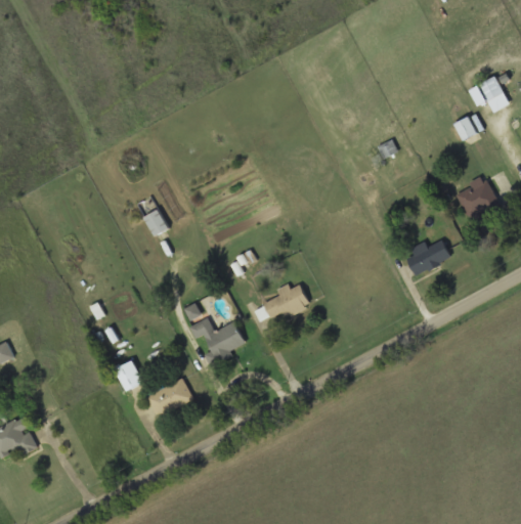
[(509,102),(492,76),(476,85),(492,113),(509,102)]
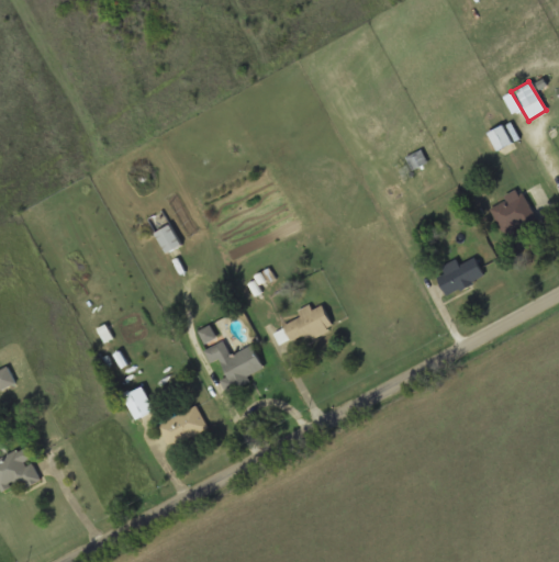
[(495,150),(511,143),(502,125),(487,132),(495,150)]
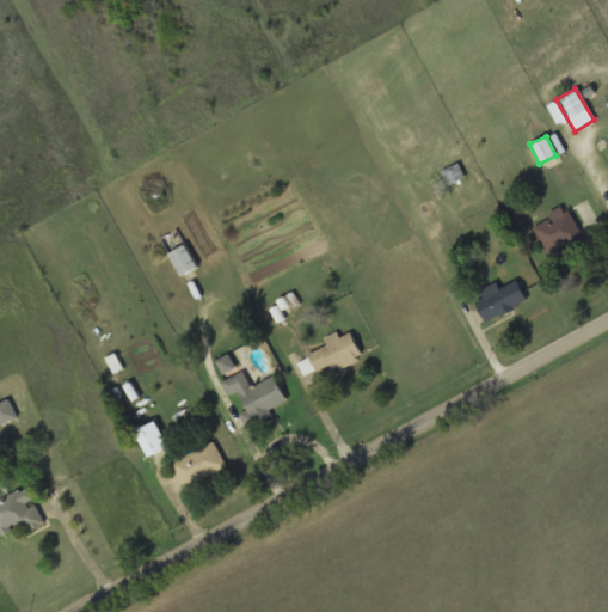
[(462,177),(455,163),(435,173),(443,188),(462,177)]
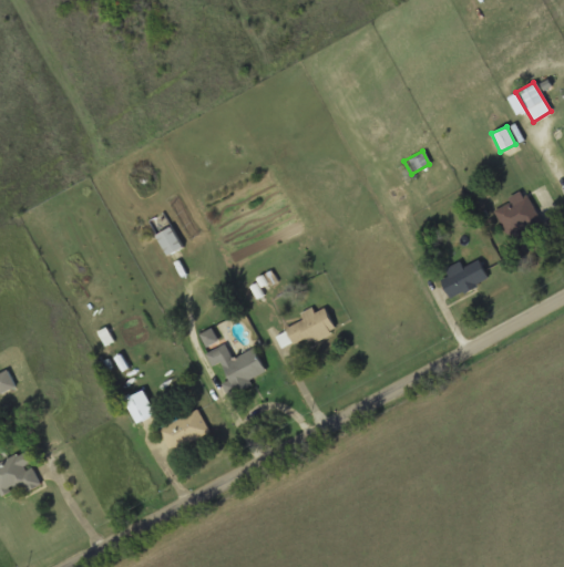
[(539,225),(525,192),(493,205),(506,238),(539,225)]
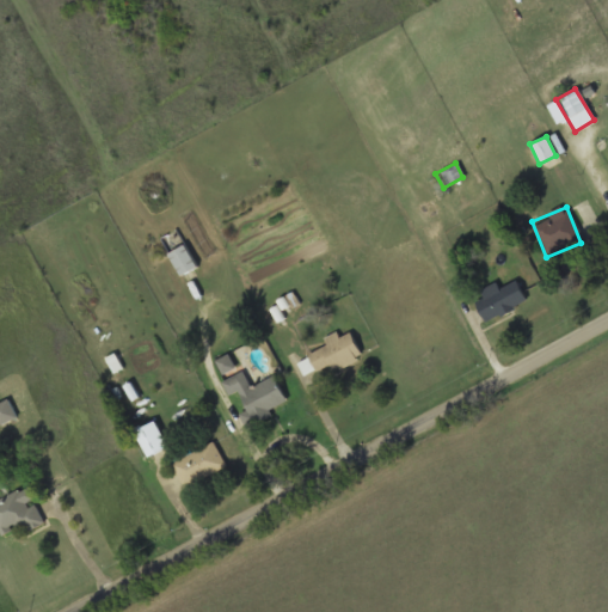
[(195,269),(185,245),(169,252),(178,275),(195,269)]
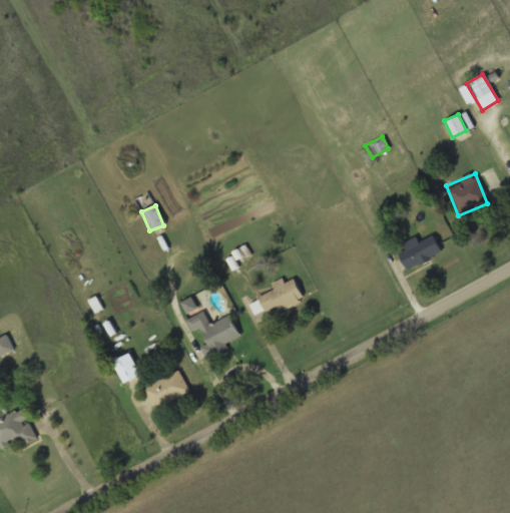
[(415,237),(395,249),(408,271),(440,250),(430,234),(418,242),(415,237)]
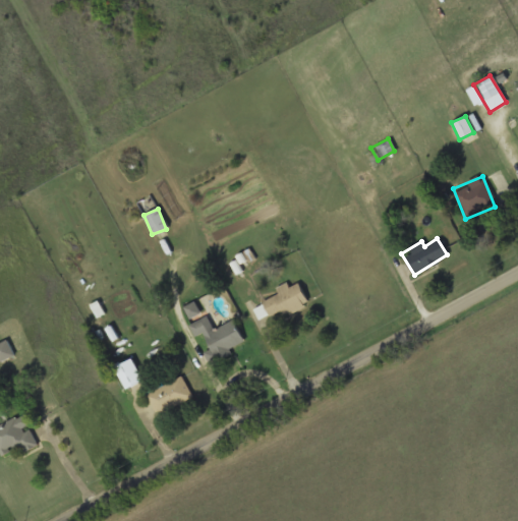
[(274,288),(278,295),(252,306),(261,323),(306,301),(298,283),(288,288),(285,283),(274,288)]
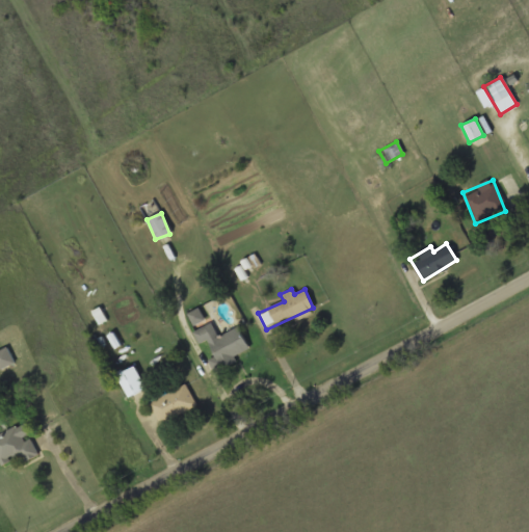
[(216,337),(210,322),(192,330),(200,346),(208,342),(215,357),(212,358),(217,369),(235,361),(233,355),(247,348),(238,326),(216,337)]
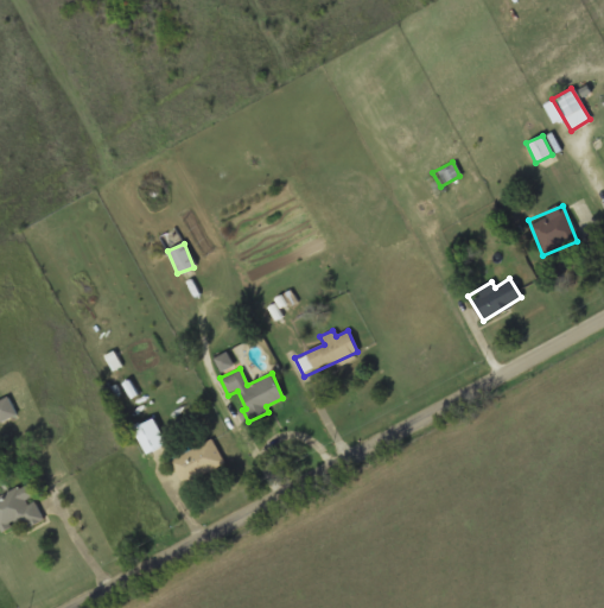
[(0,419),(11,420),(11,400),(0,400),(0,419)]
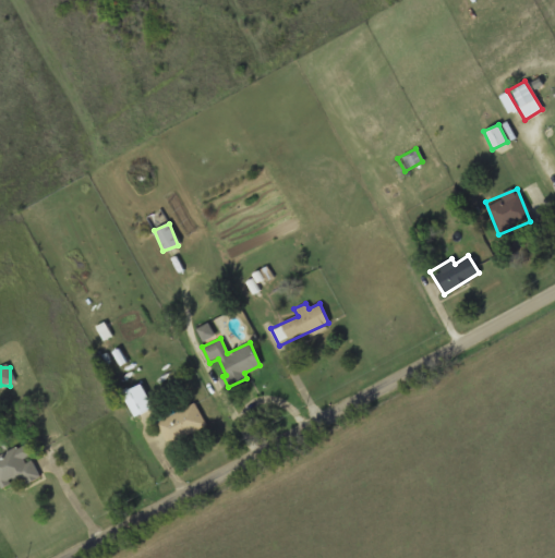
[(204,425),(192,402),(155,422),(167,445),(204,425)]
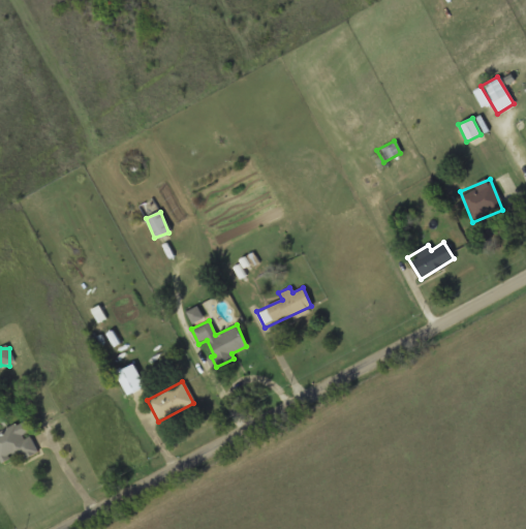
[(0,464),(34,449),(23,421),(0,431),(0,464)]
